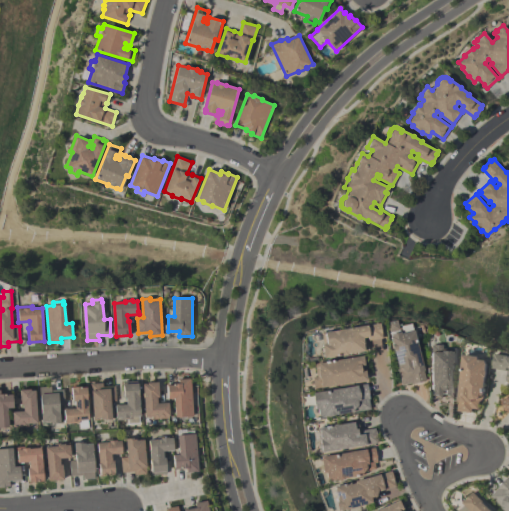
[(322,332),(381,322),(383,337),(369,340),(369,336),(365,337),(365,341),(366,340),(368,350),(347,354),(347,355),(341,356),(341,355),(324,358),(321,344),(326,343),(326,339),(323,340),(322,332)]
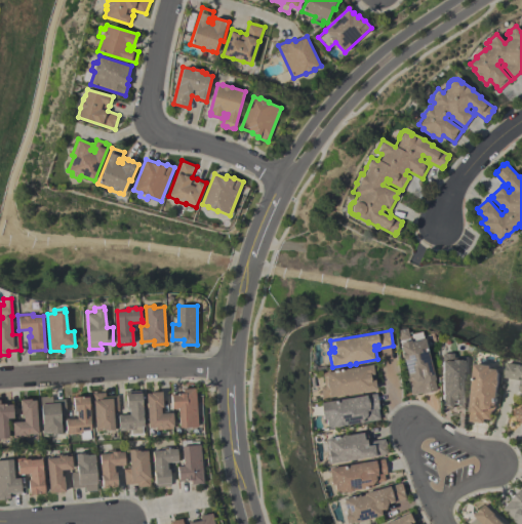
[(413,394),(404,358),(403,359),(401,352),(402,352),(400,345),(402,344),(401,341),(411,339),(411,341),(413,340),(412,333),(424,331),(438,390),(424,393),(423,392),(413,394)]
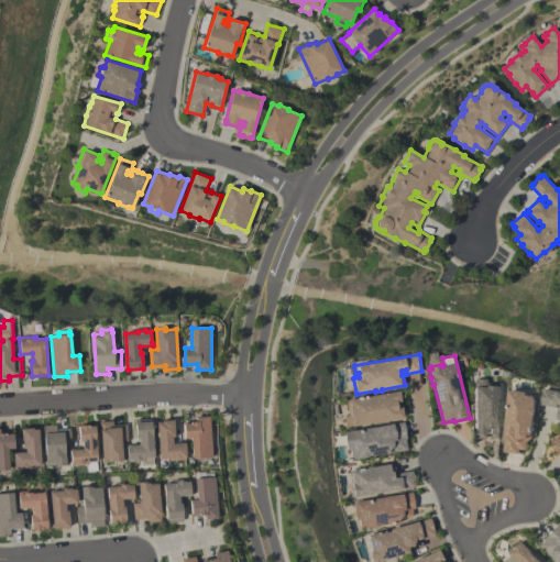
[(503,438),(492,438),(492,432),(486,432),(486,438),(475,438),(475,386),(475,378),(489,378),(489,383),(502,383),(503,438)]
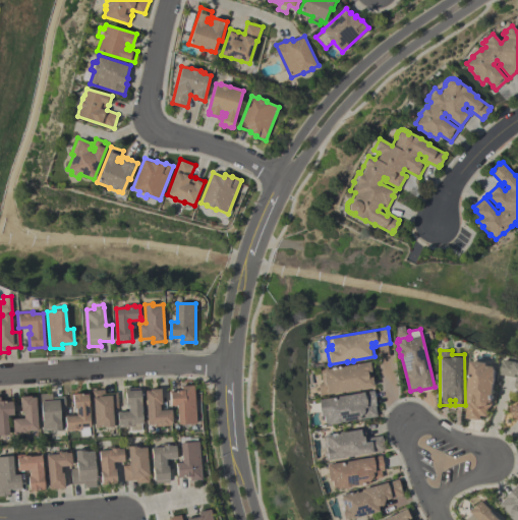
[(508,359),(517,360),(517,377),(505,373),(505,371),(505,370),(507,361),(508,359)]
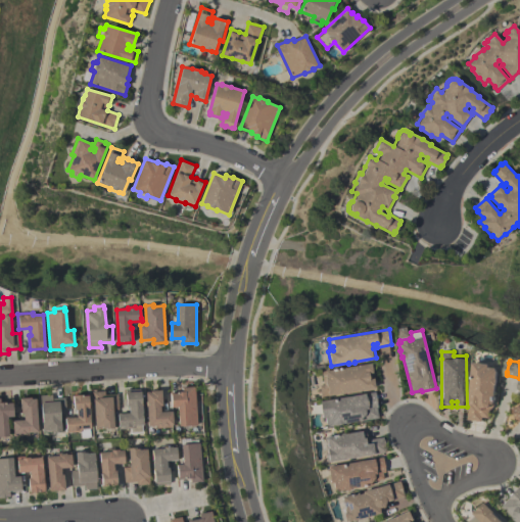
[(471,419),(477,362),(493,364),(493,367),(501,368),(501,370),(502,370),(501,378),(502,378),(501,384),(500,384),(498,407),(493,410),(492,418),(486,417),(485,421),(471,419)]
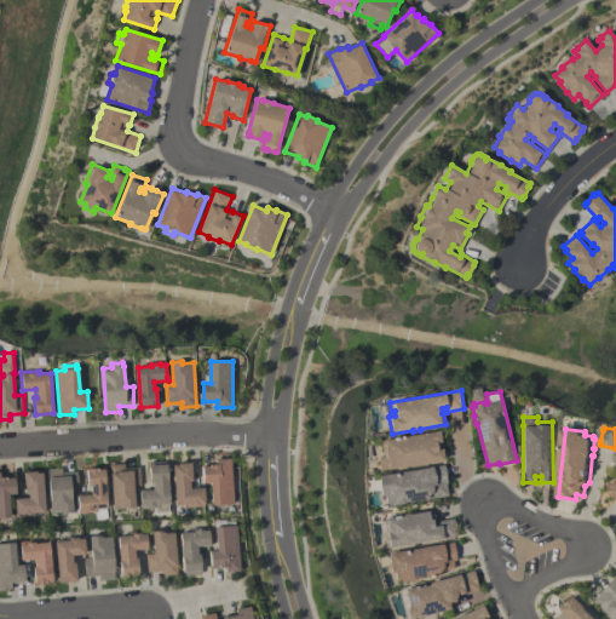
[(439,430),(442,441),(437,442),(438,448),(443,448),(444,460),(380,470),(378,457),(384,456),(380,440),(439,430)]
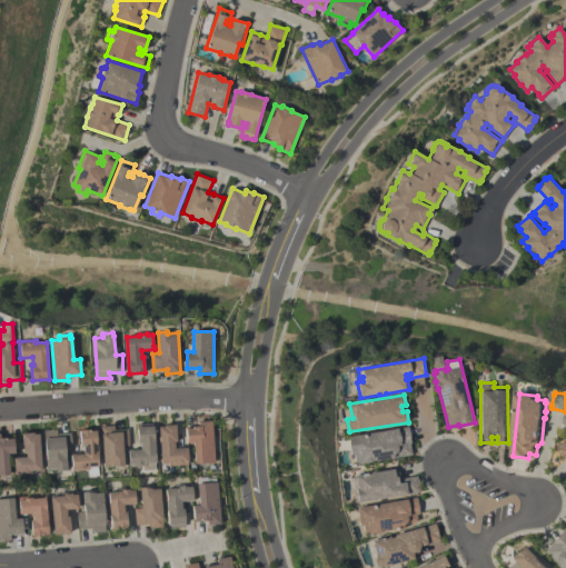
[(216,462),(196,464),(194,442),(188,442),(187,428),(194,428),(192,427),(200,426),(199,421),(214,420),(216,462)]
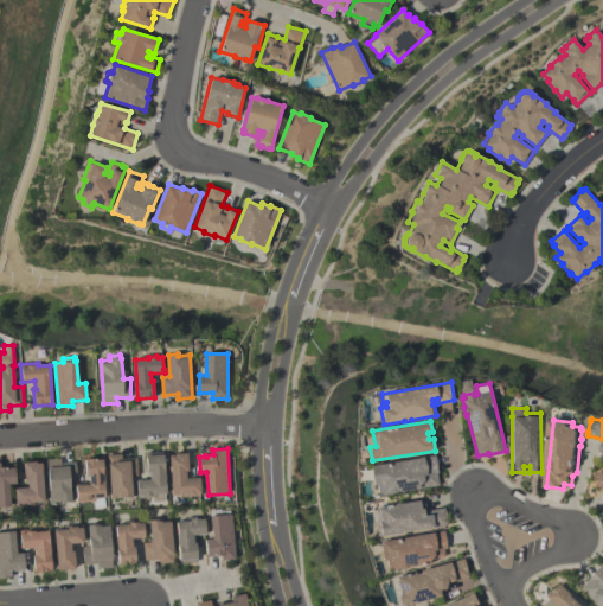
[(111,498),(109,454),(123,453),(123,458),(139,457),(140,474),(132,476),(133,497),(123,498),(123,497),(111,498)]
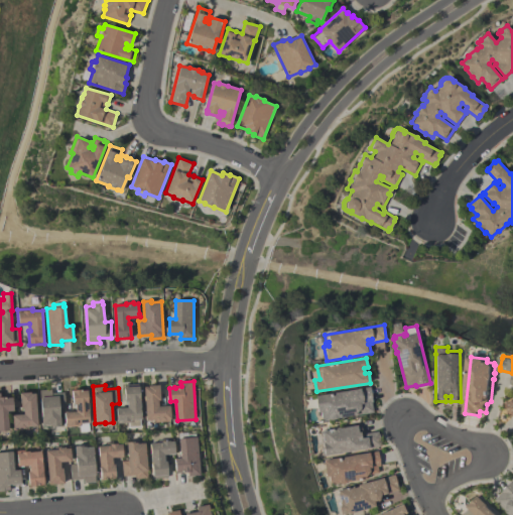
[(160,385),(161,400),(159,400),(159,406),(170,406),(171,421),(156,422),(156,419),(146,420),(144,386),(149,386),(149,385),(160,385)]
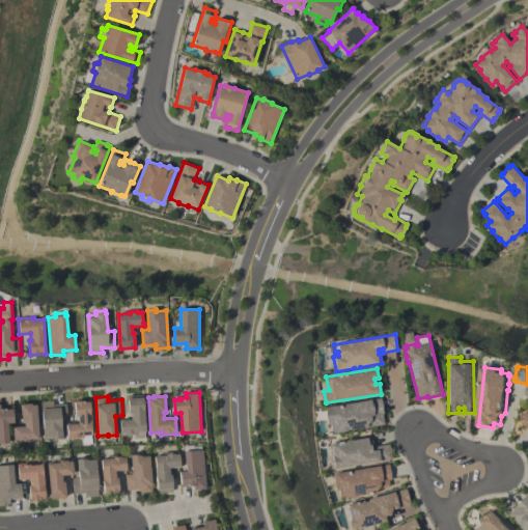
[(137,431),(137,435),(121,436),(120,420),(132,419),(132,413),(130,413),(129,398),(144,397),(146,430),(137,431)]
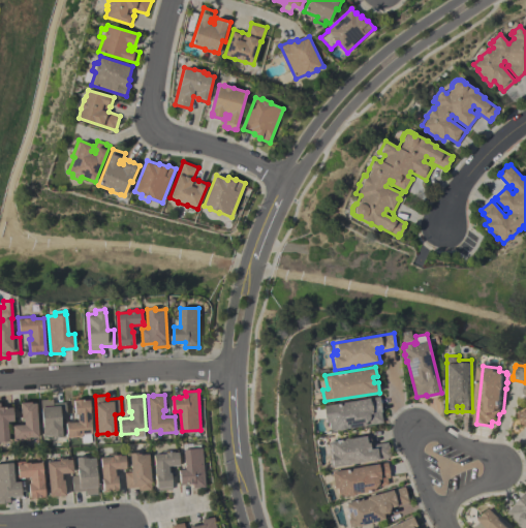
[(322,405),(380,396),(383,411),(382,412),(383,423),(332,431),(332,430),(330,430),(329,422),(326,423),(322,405)]
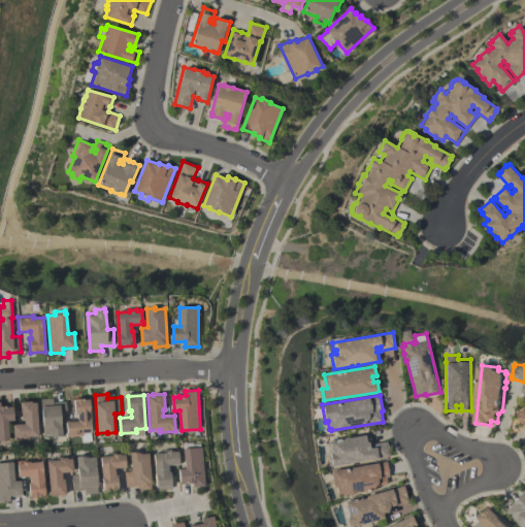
[(54,398),(54,402),(67,401),(68,417),(61,417),(63,436),(55,436),(55,435),(43,436),(41,406),(43,406),(42,398),(54,398)]
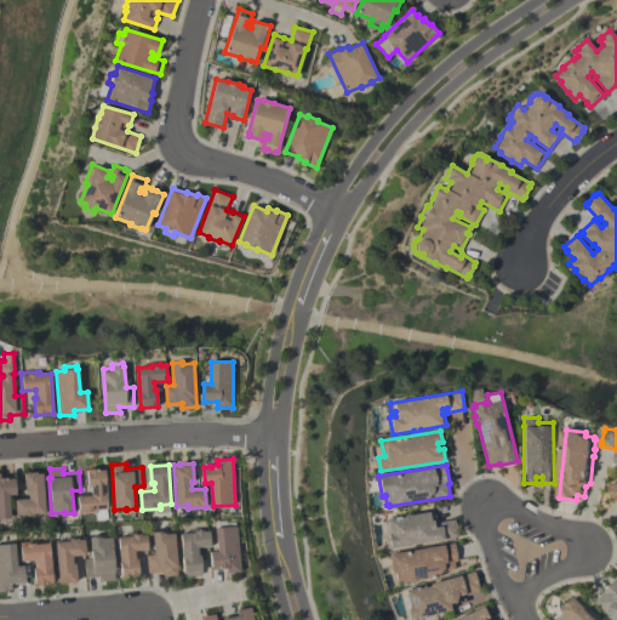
[(78,496),(92,495),(91,487),(89,487),(87,470),(106,468),(109,508),(108,508),(109,518),(98,519),(97,512),(80,513),(78,496)]
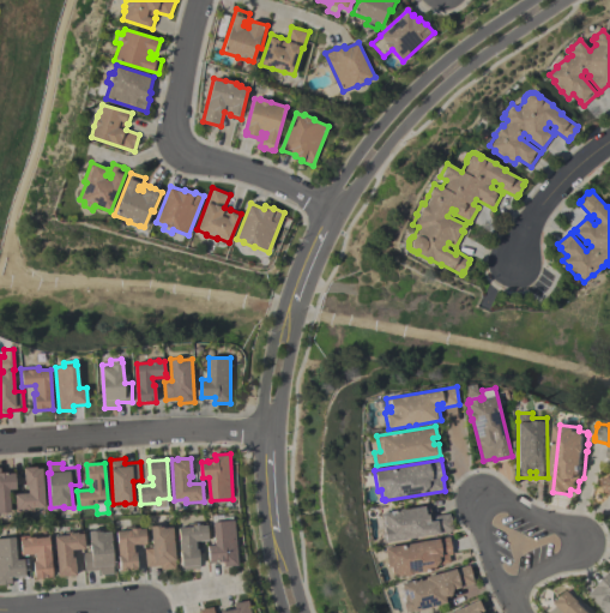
[(43,467),(46,508),(35,508),(35,511),(17,512),(16,494),(29,493),(28,485),(25,486),(24,468),(43,467)]
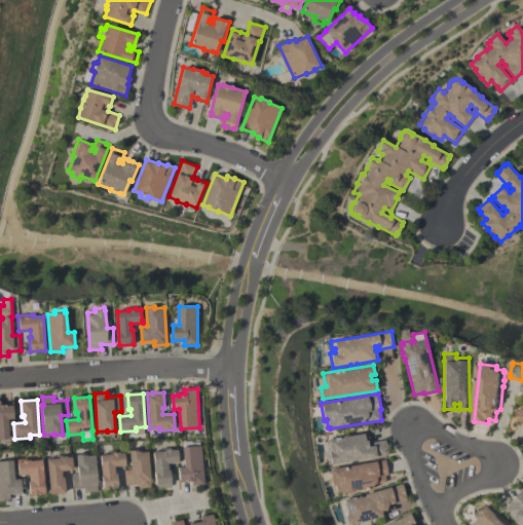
[(9,439),(0,439),(0,401),(1,401),(1,405),(7,404),(7,406),(13,405),(14,419),(8,419),(9,439)]
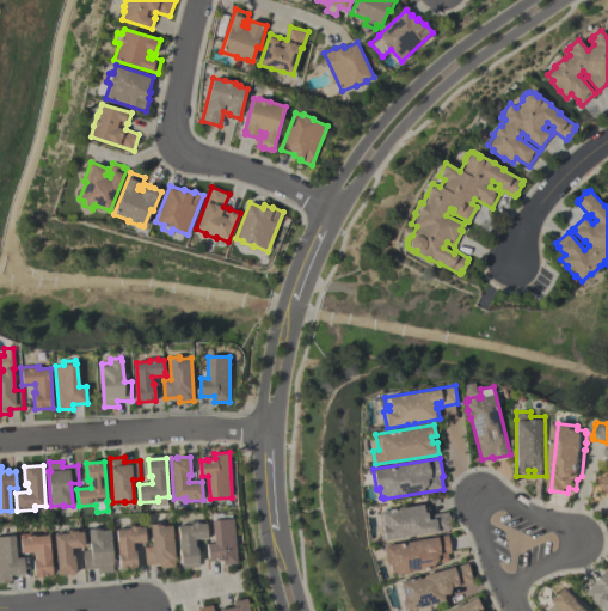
[(382,541),(381,530),(382,530),(380,511),(395,508),(395,507),(403,506),(403,507),(429,503),(430,513),(428,514),(429,519),(437,518),(436,514),(449,512),(450,514),(452,514),(453,525),(452,525),(453,529),(438,531),(438,532),(382,541)]
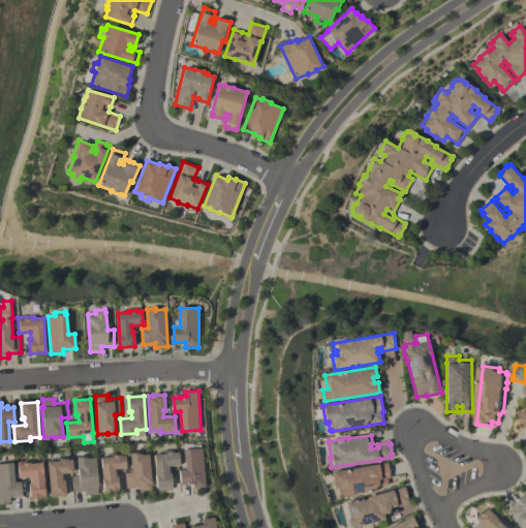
[(181,485),(180,469),(186,469),(184,449),(203,447),(206,487),(193,488),(193,484),(181,485)]
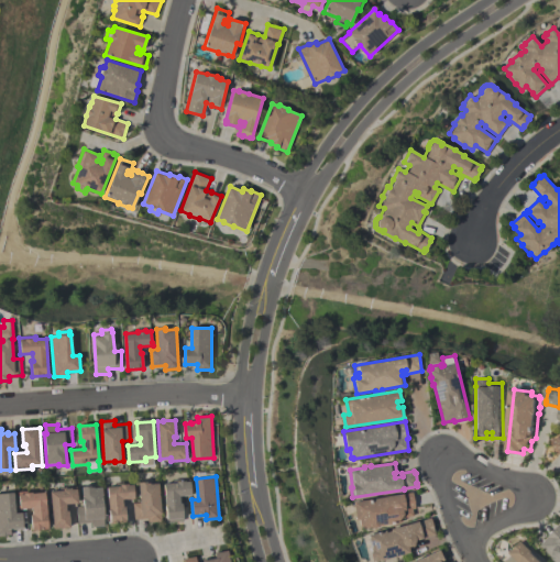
[(168,522),(165,483),(175,482),(175,481),(190,480),(191,495),(180,496),(180,503),(183,503),(184,520),(168,522)]
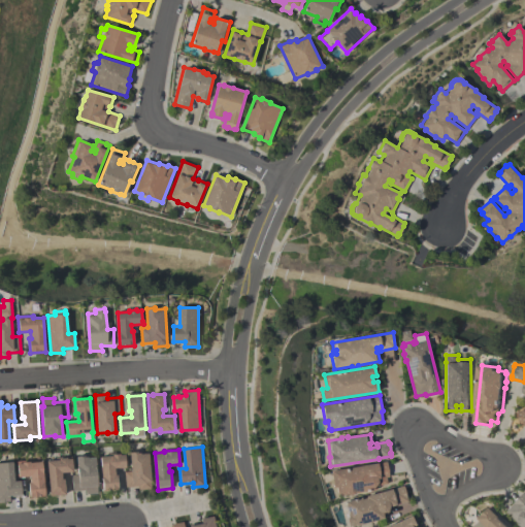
[(127,467),(116,468),(117,474),(118,474),(120,490),(109,491),(109,490),(103,490),(101,456),(111,456),(111,453),(126,452),(127,467)]
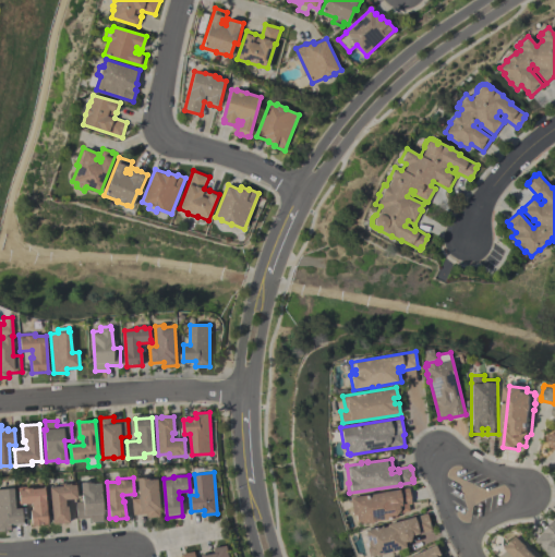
[(161,517),(148,518),(147,513),(134,515),(133,498),(139,498),(137,477),(146,477),(146,479),(158,477),(161,517)]
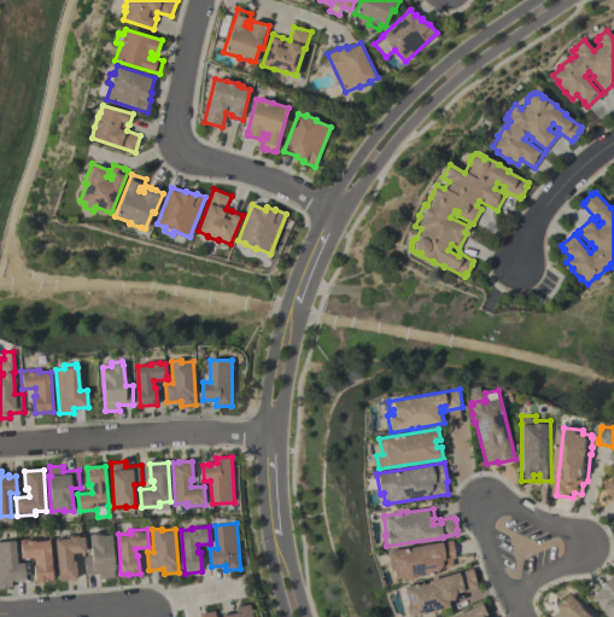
[(112,534),(116,577),(103,578),(101,574),(87,575),(86,557),(93,557),(91,534),(100,533),(100,535),(112,534)]
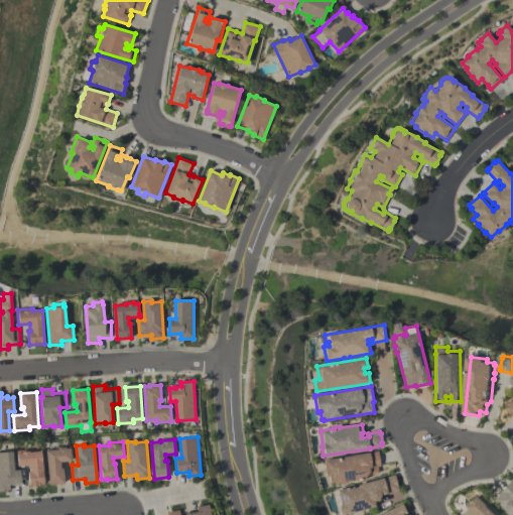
[(71,445),(73,461),(60,462),(61,468),(63,468),(65,483),(54,484),(53,483),(49,484),(46,451),(56,449),(56,446),(71,445)]
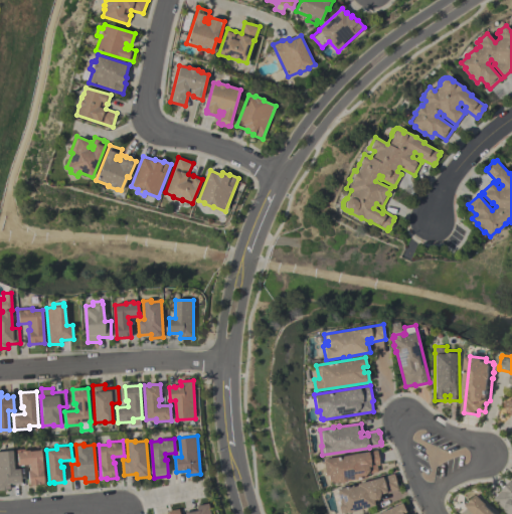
[(18,465),(17,450),(33,448),(33,451),(42,450),(44,480),(45,480),(45,484),(29,485),(28,471),(30,471),(30,464),(18,465)]
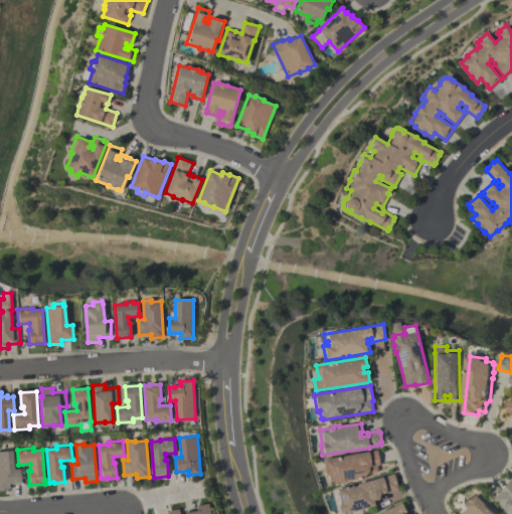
[(330,484),(328,475),(326,476),(323,460),(378,450),(381,465),(378,466),(379,472),(370,473),(367,477),(365,477),(366,478),(347,481),(347,482),(339,484),(339,483),(330,484)]
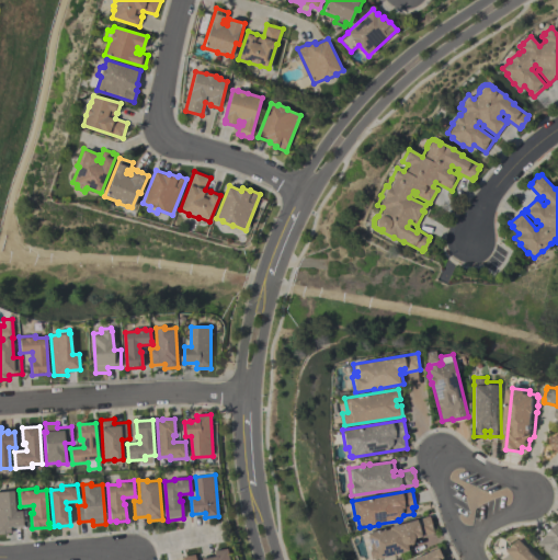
[(0,491),(14,491),(16,511),(22,511),(24,526),(11,527),(11,534),(0,534),(0,491)]
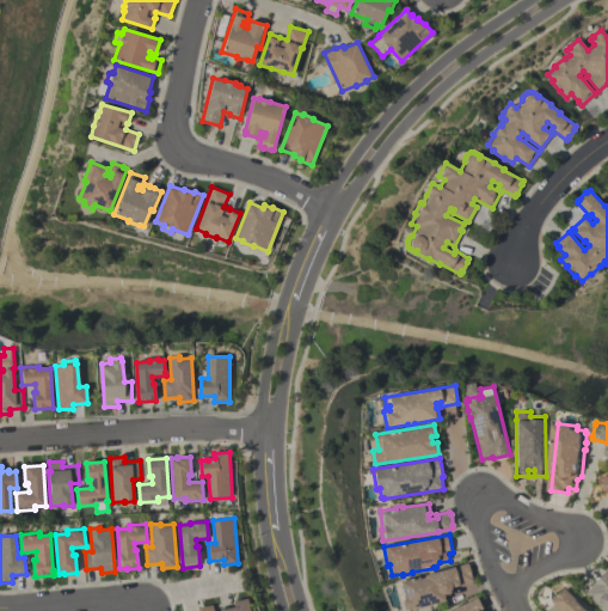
[(474,581),(460,585),(454,587),(454,588),(454,590),(453,591),(452,593),(450,594),(449,596),(447,597),(446,597),(447,600),(407,610),(404,608),(403,602),(405,599),(400,581),(419,576),(419,579),(425,578),(424,575),(470,563),(474,581)]
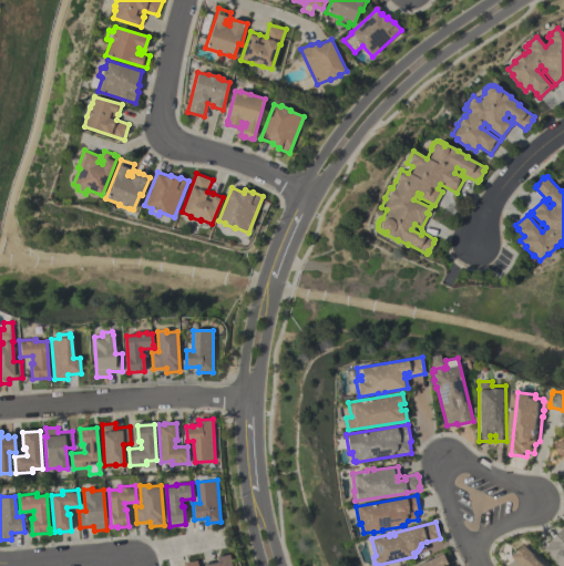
[(563,563),(549,549),(556,541),(555,541),(563,532),(563,563)]
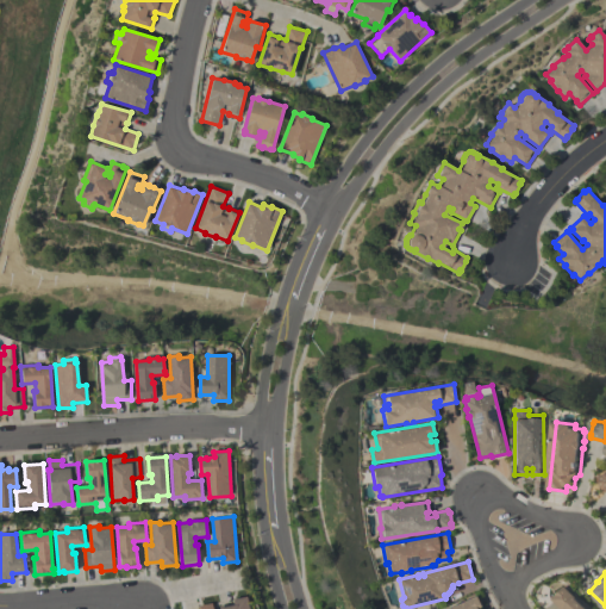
[(569,608),(568,608),(564,608),(554,598),(567,585),(591,608),(569,608)]
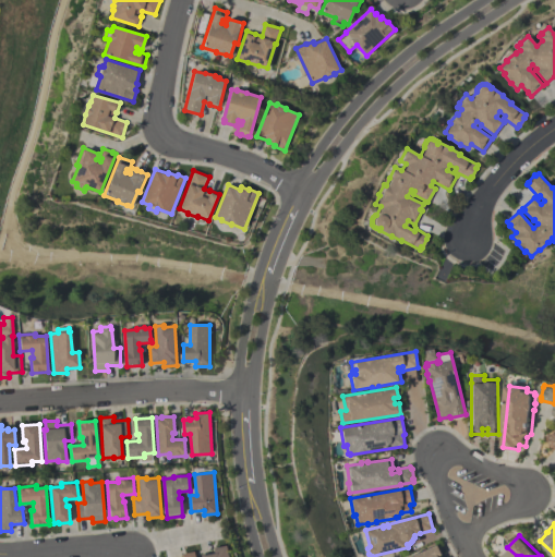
[(202,556),(202,555),(214,553),(213,547),(227,545),(229,556),(202,556)]
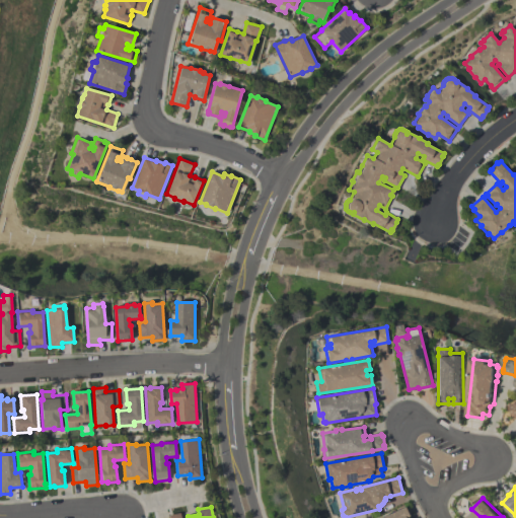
[(381,517),(406,507),(410,516),(406,517),(381,517)]
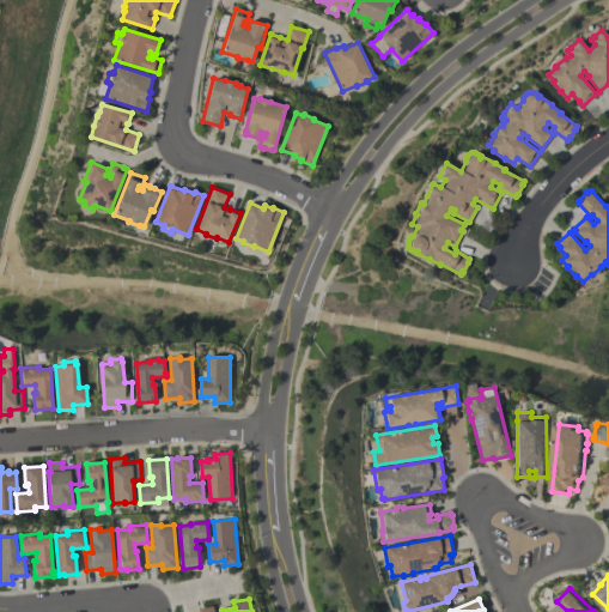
All buildings are outlined.
